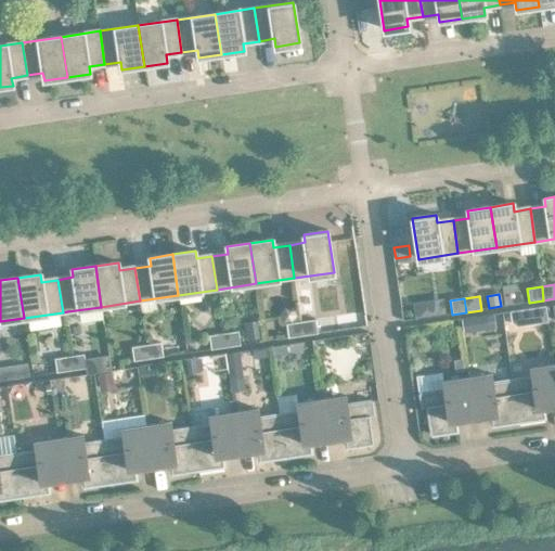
[(542,320),(540,308),(527,309),(529,322),(542,320)]
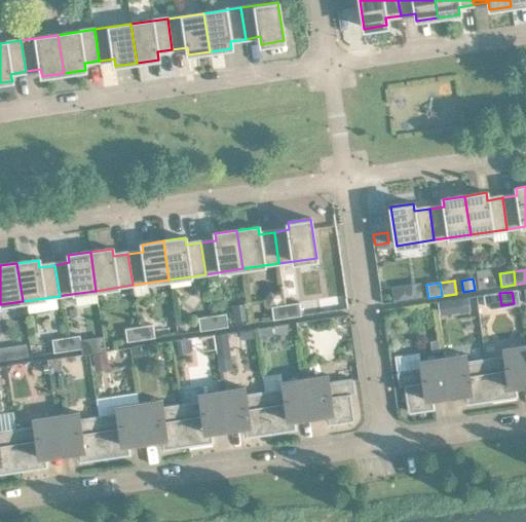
[(446,302),(447,312),(458,311),(456,300),(446,302)]
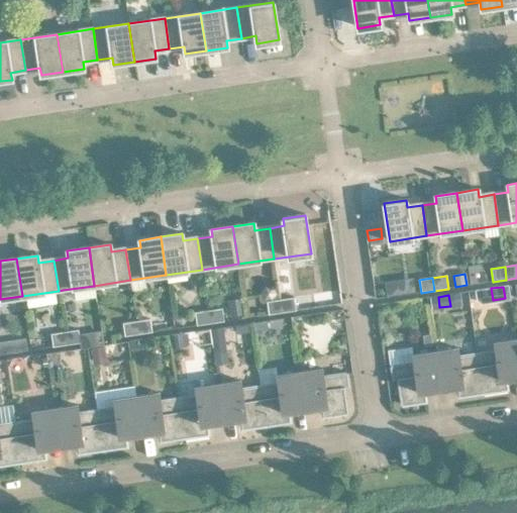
[(294,298),(280,300),(282,313),(296,311),(294,298)]
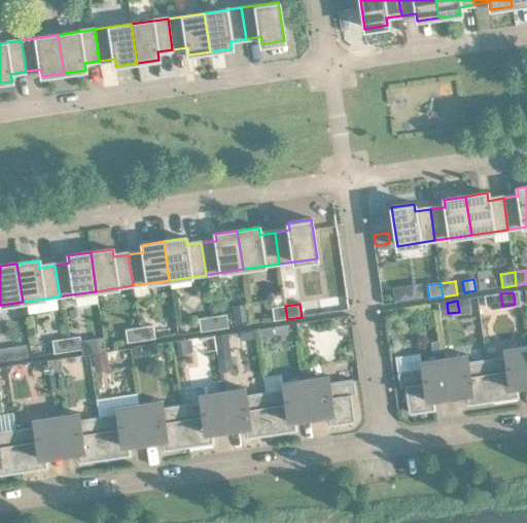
[(245,305),(233,307),(235,322),(248,320),(245,305)]
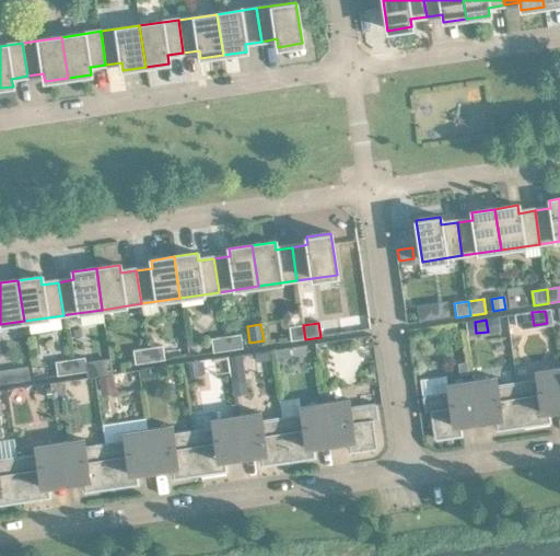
[(305,339),(303,325),(289,327),(291,342),(305,339)]
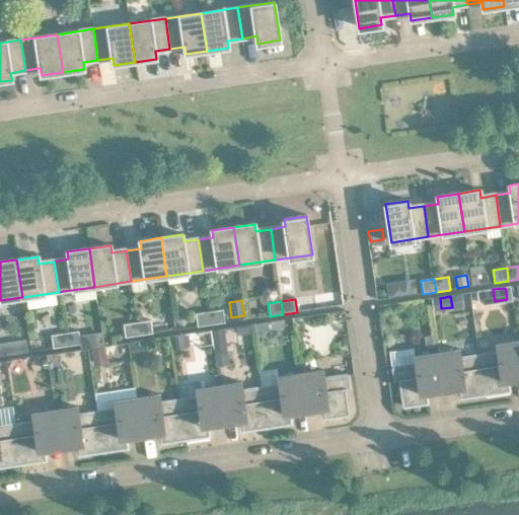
[(223,310),(209,312),(211,324),(224,322),(223,310)]
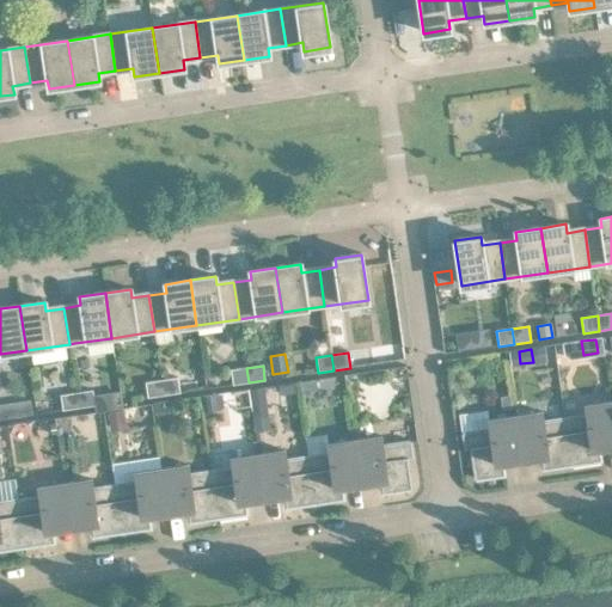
[(249,382),(246,368),(231,371),(233,386),(249,382)]
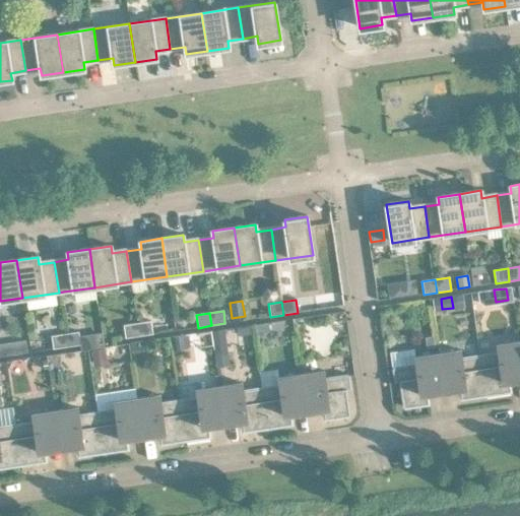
[(150,321),(137,323),(139,336),(152,334),(150,321)]
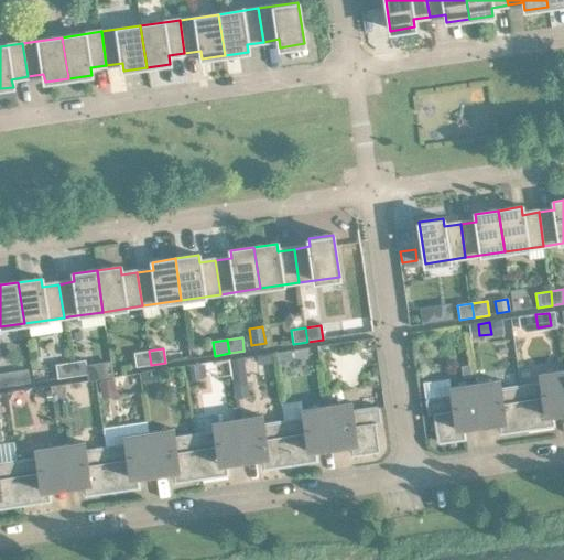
[(151,365),(149,351),(133,353),(136,367),(151,365)]
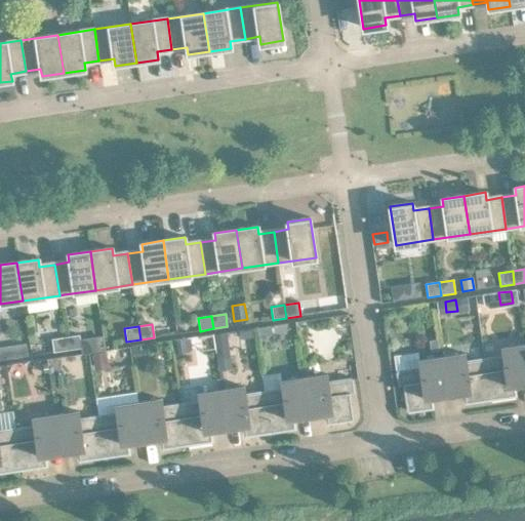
[(271,326),(258,328),(259,336),(272,334),(271,326)]
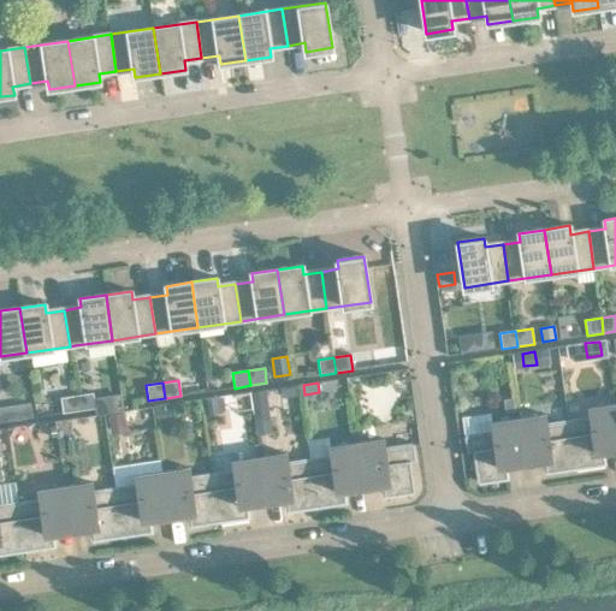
[(266,391),(252,393),(253,407),(261,405),(267,401),(266,391)]
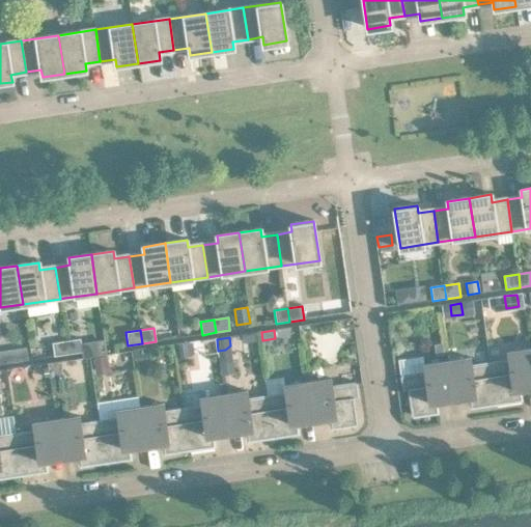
[(80,339),(66,341),(68,355),(82,353),(80,339)]
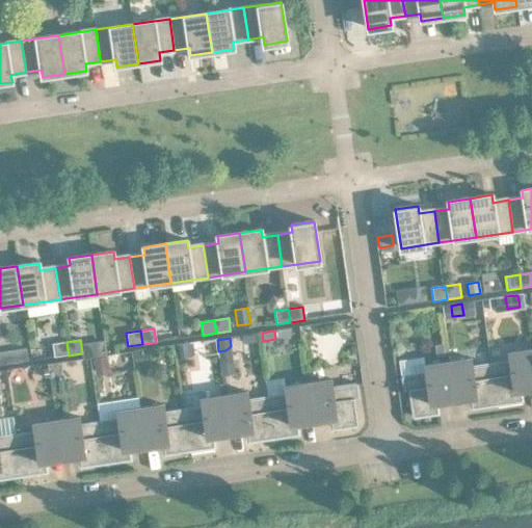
[(69,355),(67,342),(52,344),(54,358),(69,355)]
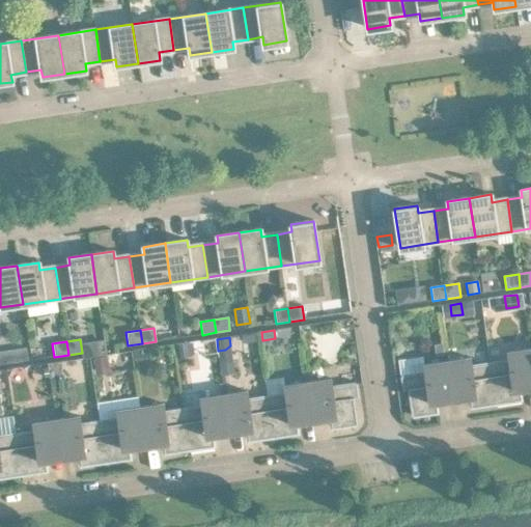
[(191,342),(174,344),(176,358),(193,356),(191,342)]
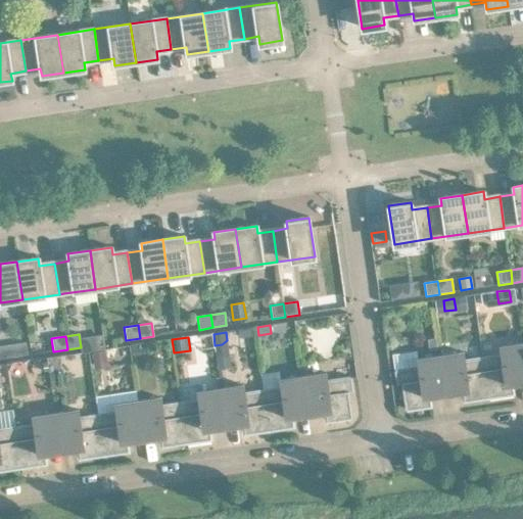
[(435,339),(427,339),(428,350),(436,349),(435,339)]
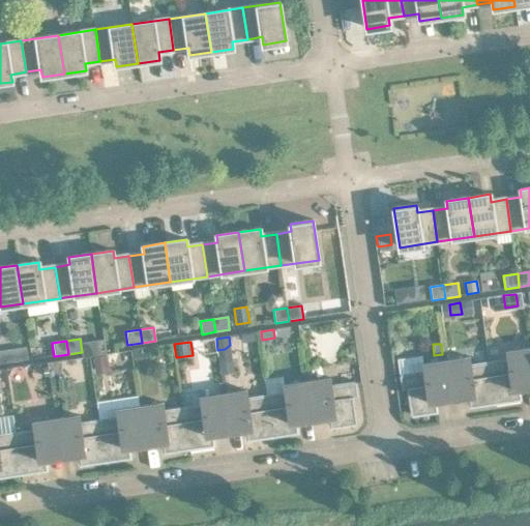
[(26,347),(5,350),(7,362),(28,359),(26,347)]
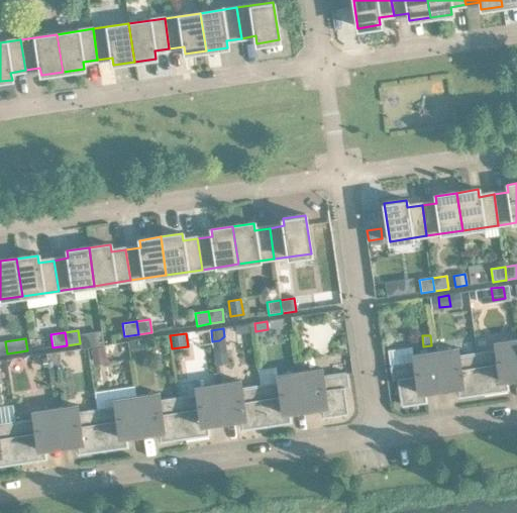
[(142,348),(141,340),(129,341),(130,350),(142,348)]
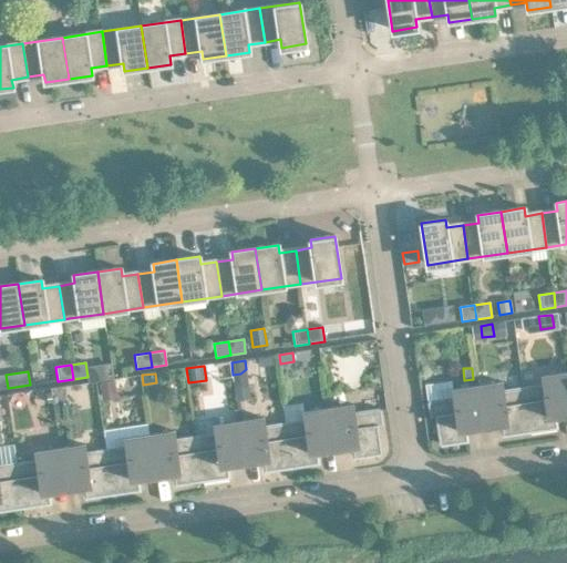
[(544,386),(523,388),(529,431),(556,428),(554,415),(566,412),(566,377),(566,374),(542,377),(544,386)]
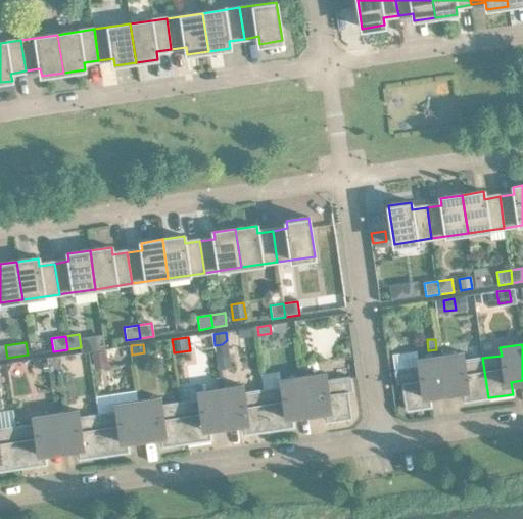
[(105,351),(93,354),(95,369),(107,368),(105,351)]
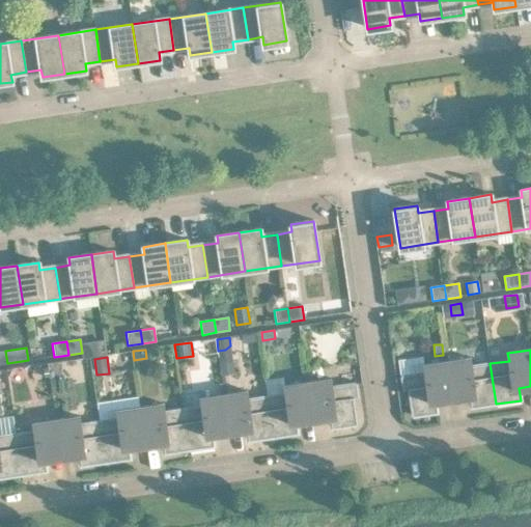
[(470,359),(447,362),(452,398),(469,395),(471,408),(496,404),(490,363),(471,366),(470,359)]
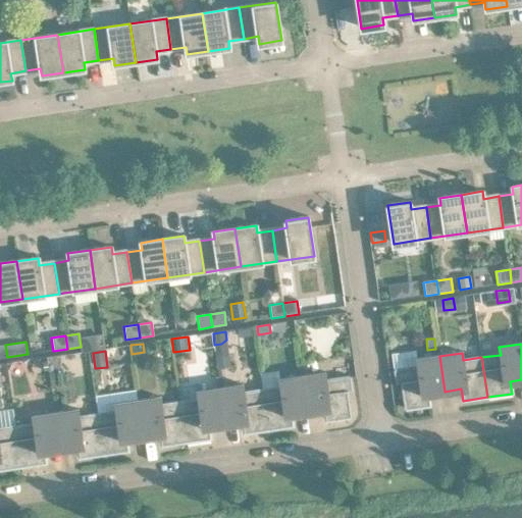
[(445,392),(439,356),(417,359),(418,367),(394,370),(396,384),(401,384),(405,409),(429,406),(428,394),(445,392)]
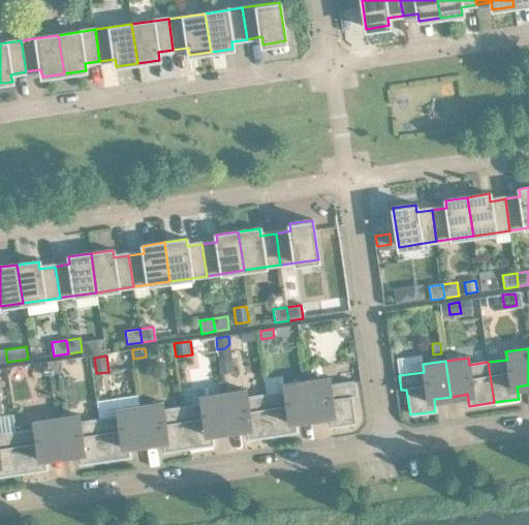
[(329,378),(306,381),(312,418),(329,415),(331,427),(355,423),(352,397),(358,397),(355,382),(331,385),(329,378)]
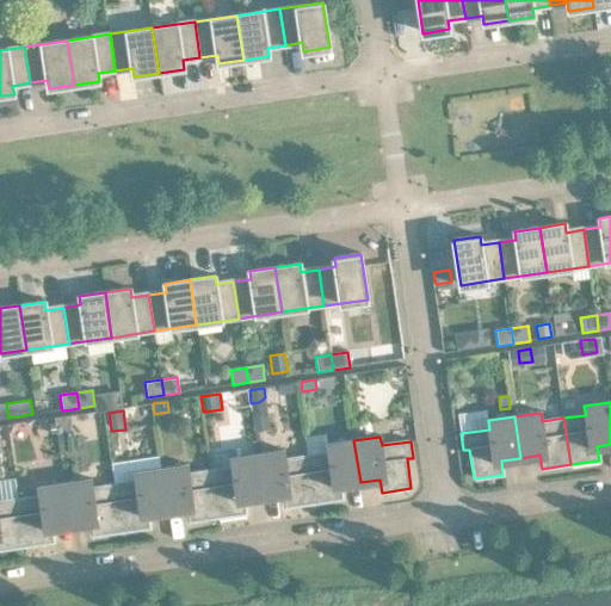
[(328,453),(307,456),(314,502),(343,499),(340,484),(360,482),(353,440),(327,444),(328,453)]
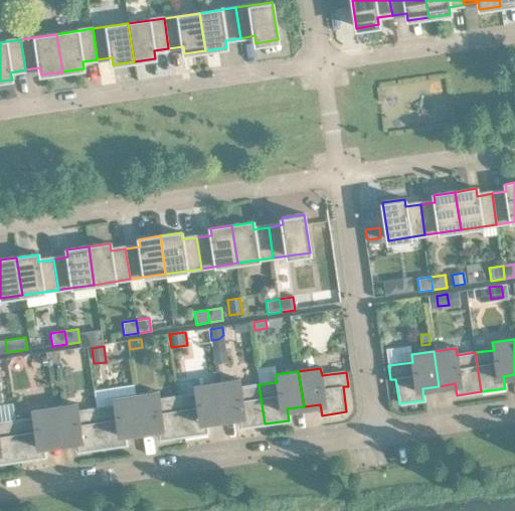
[(239,380),(217,383),(222,418),(238,416),(240,428),(265,423),(259,384),(240,387),(239,380)]
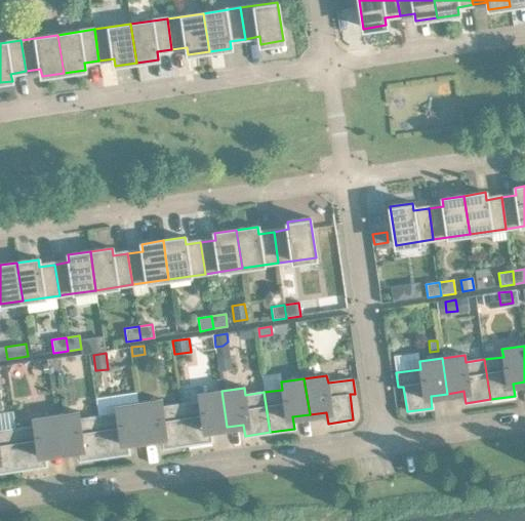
[(200,402),(182,404),(187,444),(211,441),(210,429),(227,427),(221,391),(199,394),(200,402)]
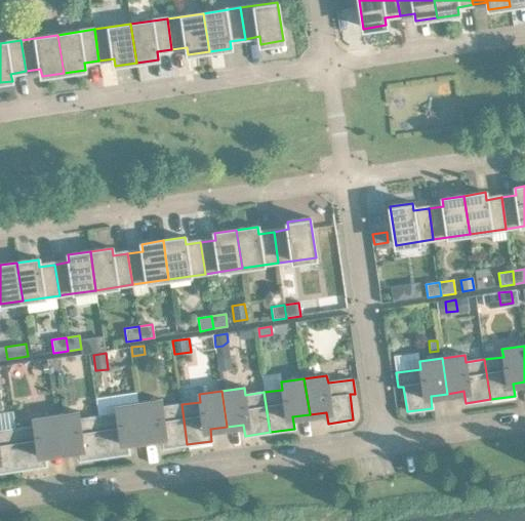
[(161,400),(138,403),(144,439),(161,437),(162,448),(187,444),(182,404),(162,407),(161,400)]
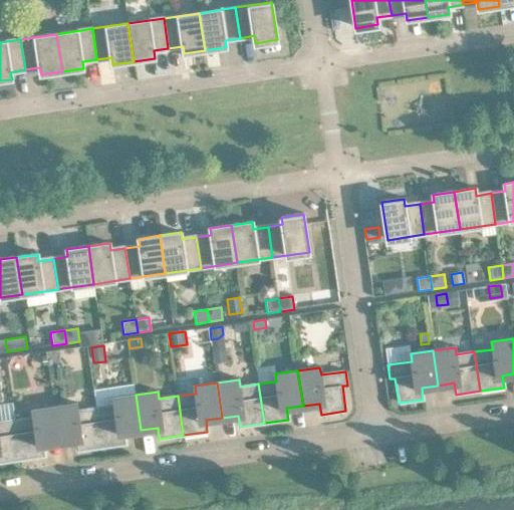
[(114,406),(96,408),(102,447),(126,444),(124,432),(141,430),(136,395),(113,398),(114,406)]
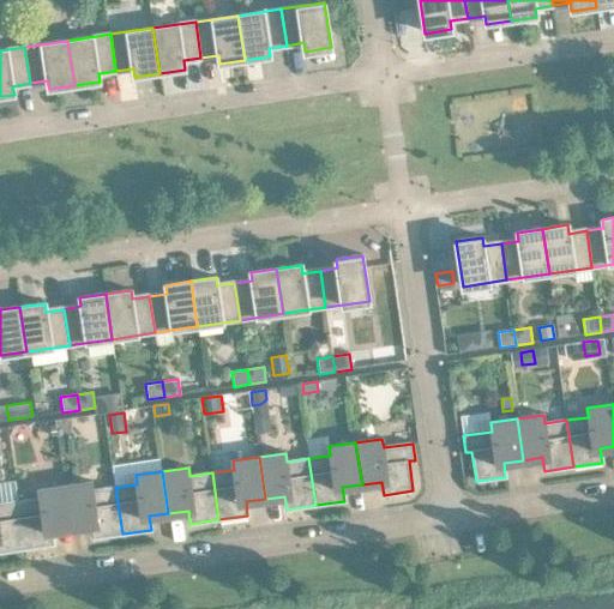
[(91,482),(65,486),(72,528),(91,525),(94,538),(122,534),(115,487),(92,490),(91,482)]
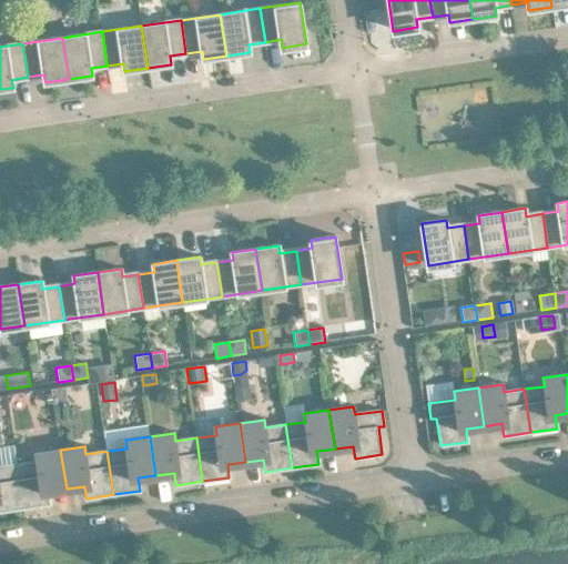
[(37,462),(17,464),(23,507),(50,504),(48,491),(67,489),(60,450),(36,453),(37,462)]
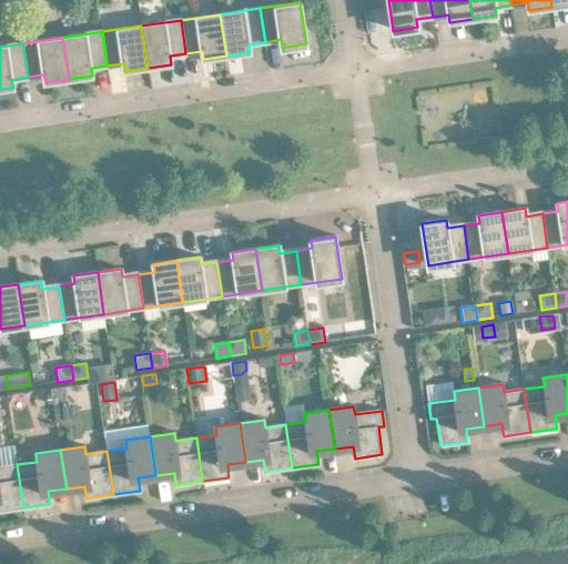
[(0,511),(23,507),(17,464),(0,466),(0,511)]
